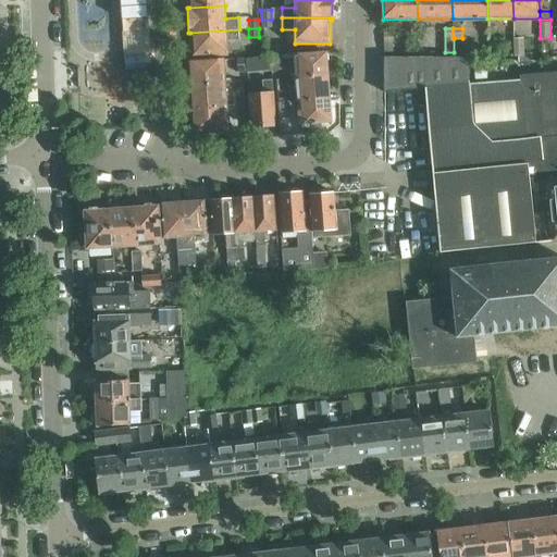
[(239,29),(190,33),(193,57),(229,54),(227,40),(240,39),(239,29)]
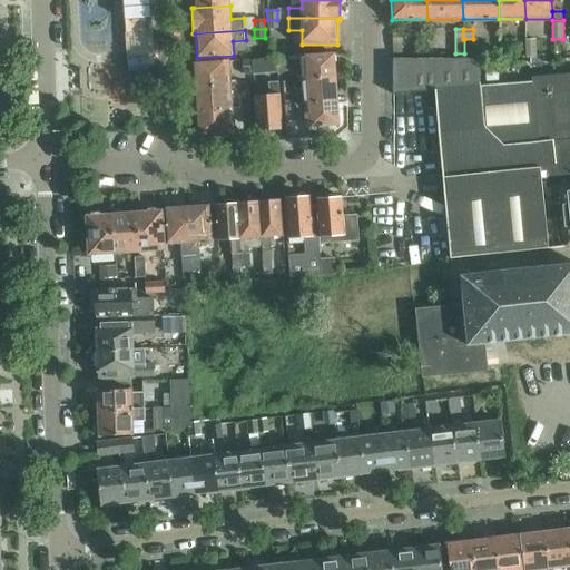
[(402,35),(393,35),(393,43),(402,43),(402,35)]
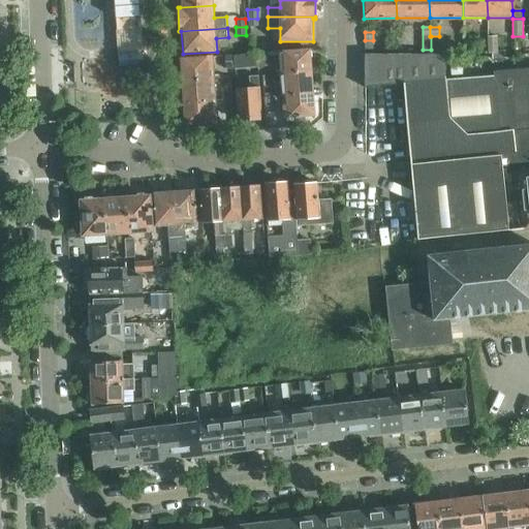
[(488,36),(489,54),(493,54),(497,53),(497,51),(497,36),(488,36)]
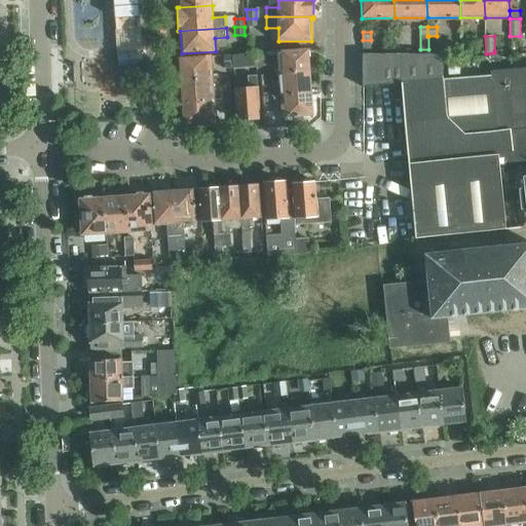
[(277,51),(278,75),(310,73),(308,49),(277,51)]
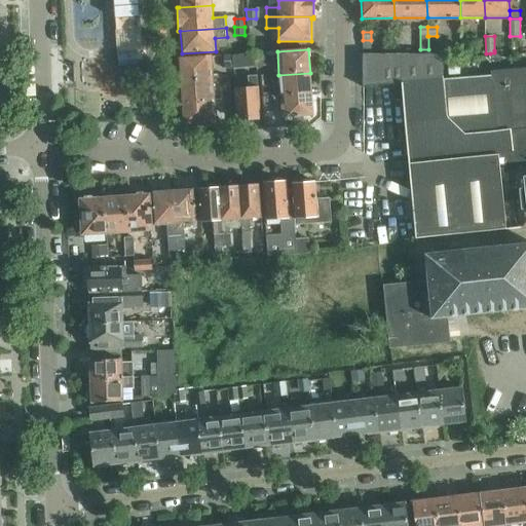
[(494,52),(490,53),(490,59),(502,59),(502,50),(494,50),(494,52)]
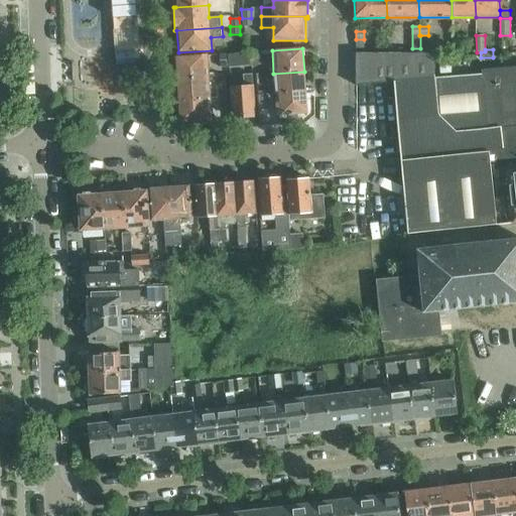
[(262,50),(250,51),(251,66),(263,65),(262,50)]
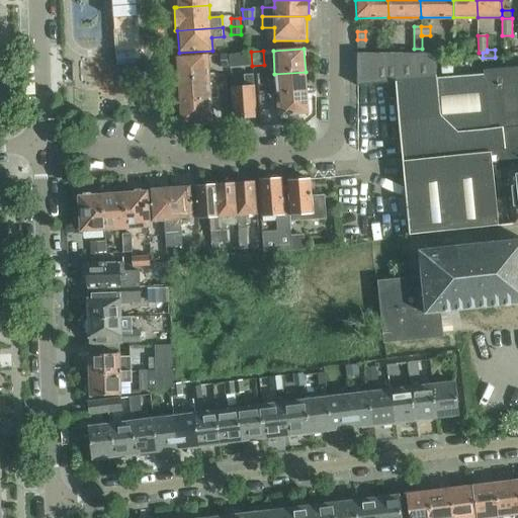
[(252,66),(251,52),(229,54),(231,69),(252,66)]
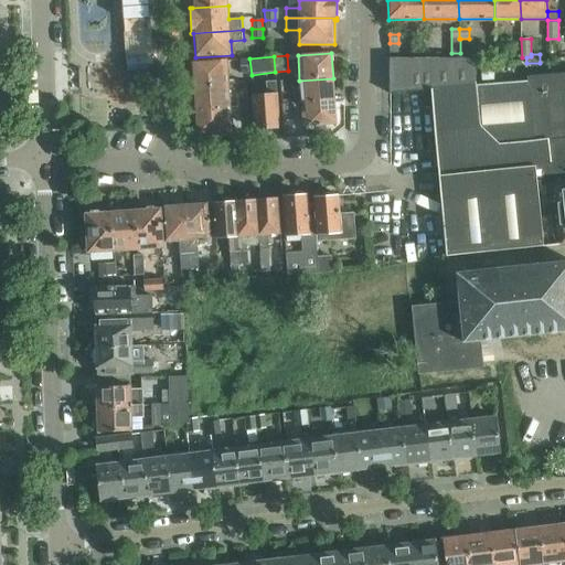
[(395,59),(390,59),(390,94),(432,91),(476,85),(476,83),(476,59),(395,59)]
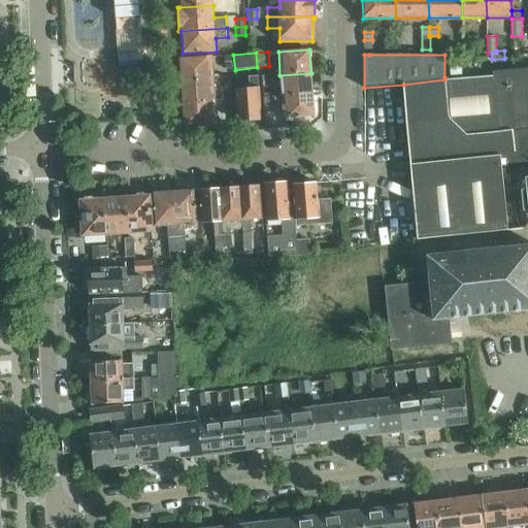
[(180,59),(182,80),(213,79),(211,57),(180,59)]
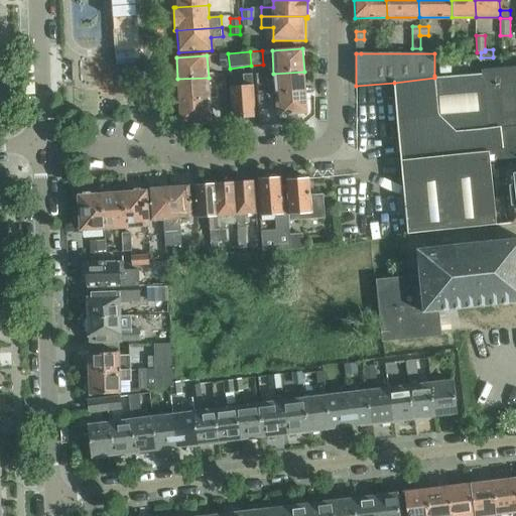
[(440,73),(450,74),(450,60),(440,60),(440,73)]
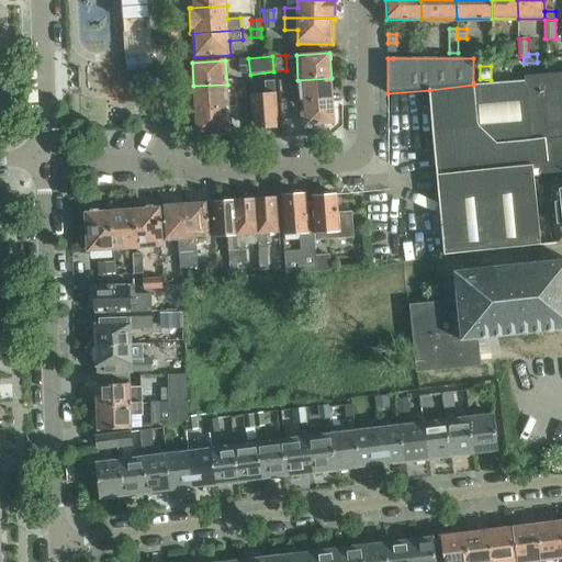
[(525,81),(473,85),(429,90),(445,255),(561,243),(561,75),(525,78),(525,81)]
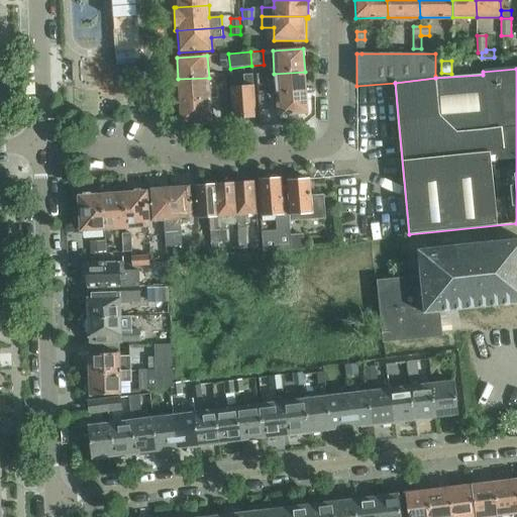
[(257,86),(257,95),(269,95),(306,92),(305,72),(274,74),(275,84),(257,86)]
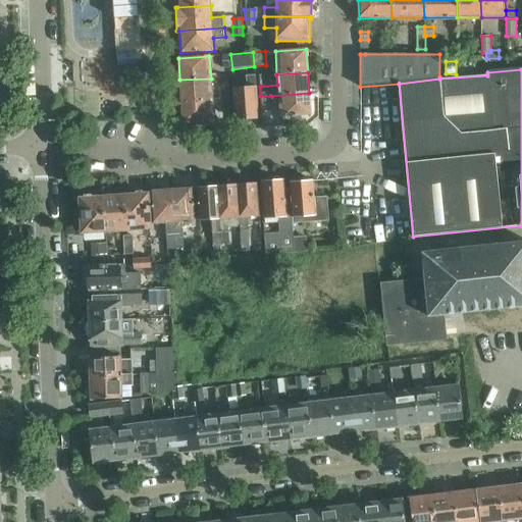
[(246,75),(247,88),(232,89),(236,119),(238,119),(241,121),(246,121),(248,118),(258,118),(255,74),(246,75)]
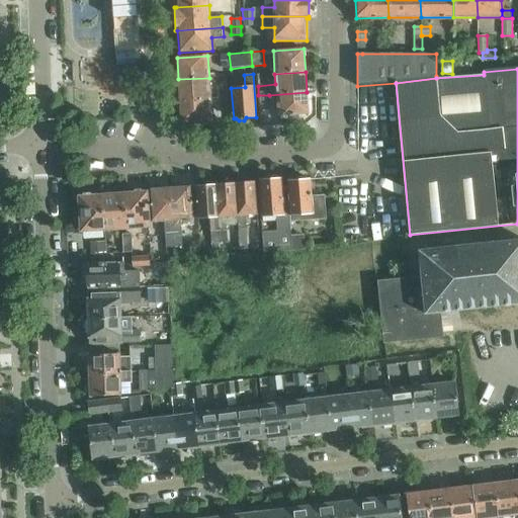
[(178,79),(180,101),(210,99),(209,78),(178,79)]
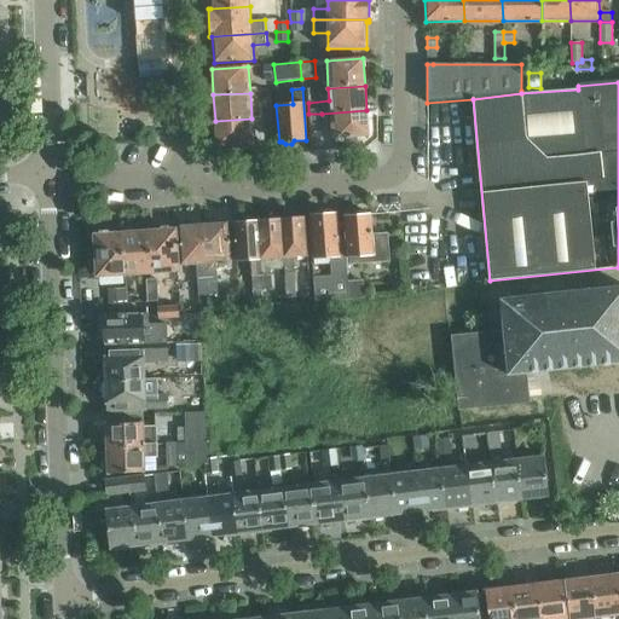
[(262,108),(262,117),(273,117),(272,108),(262,108)]
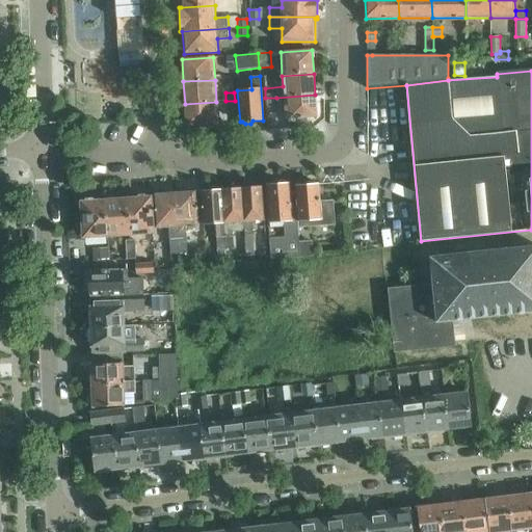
[(315,95),(276,98),(276,108),(285,107),(285,118),(317,116),(315,95)]
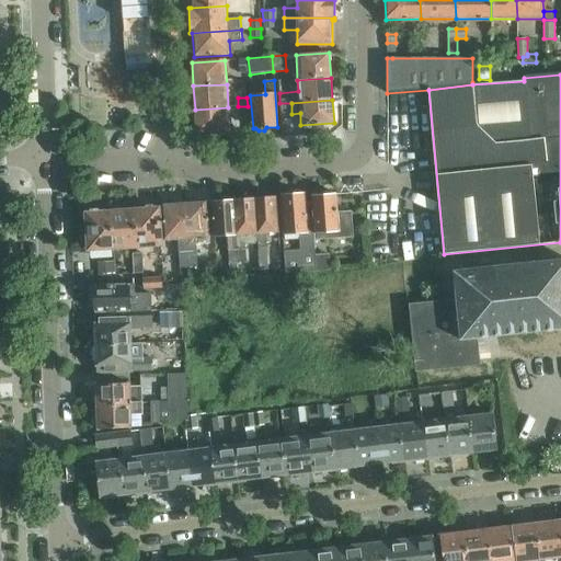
[(292,103),(279,103),(282,119),(293,118),(292,114),(292,103)]
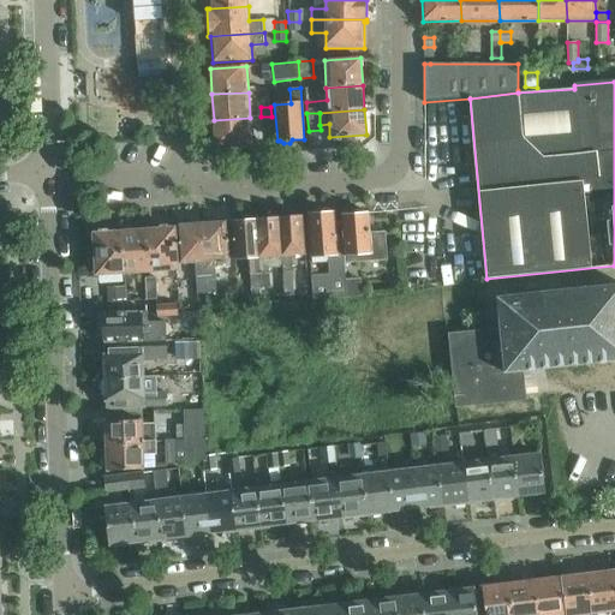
[(272,117),(261,117),(262,132),(272,132),(272,117)]
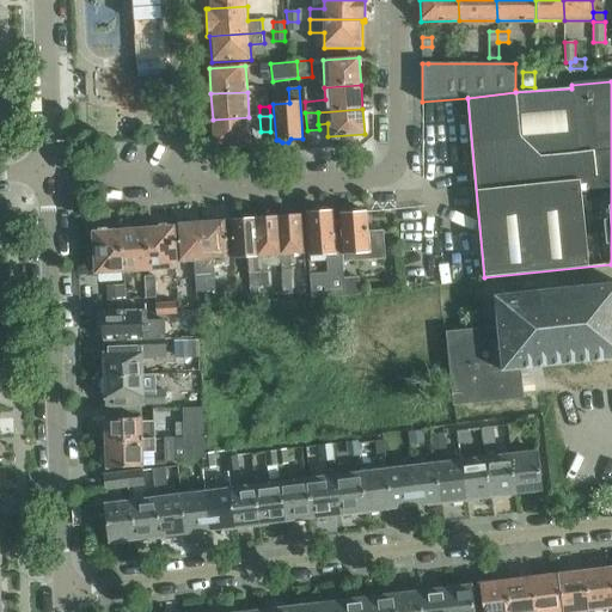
[(249,117),(213,120),(214,145),(250,142),(249,117)]
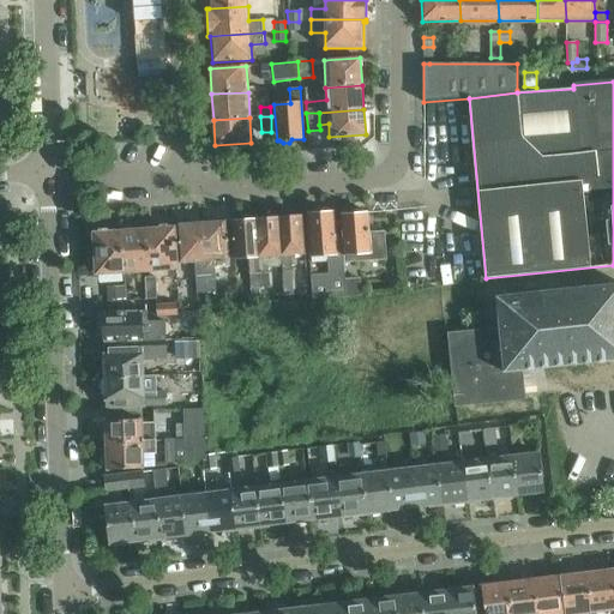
[(369,212),(366,212),(362,209),(355,210),(353,214),(341,215),(344,263),(386,259),(385,232),(371,233),(369,212)]
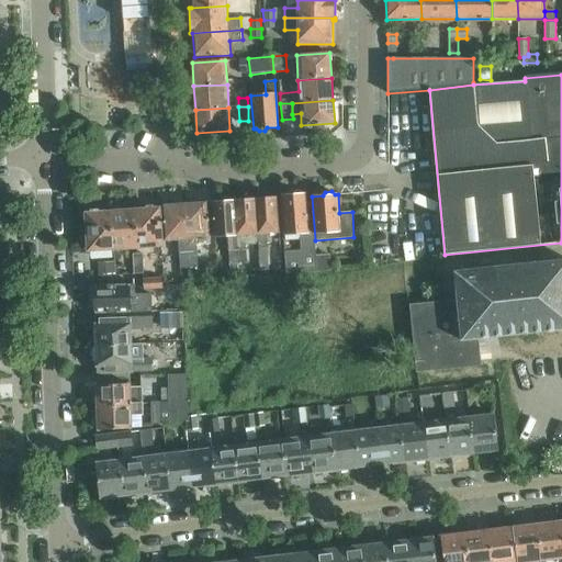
[(281,195),(283,235),(308,233),(306,193),(281,195)]
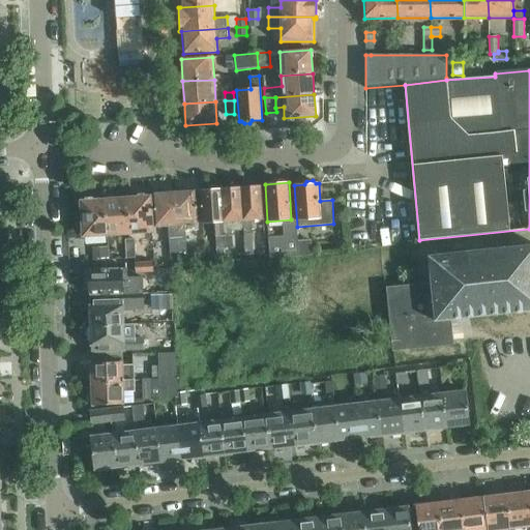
[(240,188),(242,221),(243,221),(245,255),(254,255),(253,234),(252,219),(264,218),(262,186),(259,186),(257,184),(252,185),(249,187),(240,188)]
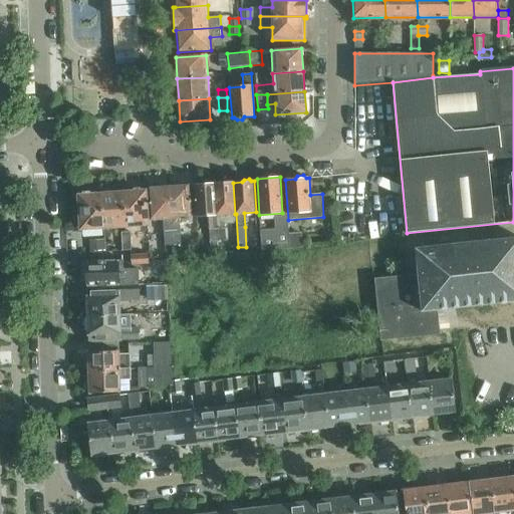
[(224,215),(235,214),(233,183),(232,183),(229,181),(224,181),(222,183),(214,184),(218,240),(226,240),(224,215)]
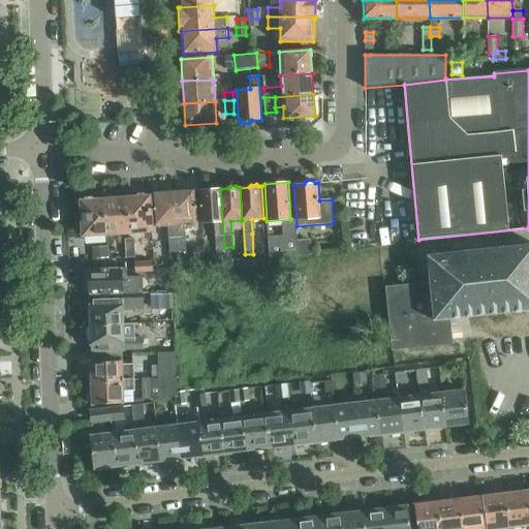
[(216,248),(224,247),(220,189),(212,190),(210,187),(205,188),(203,190),(199,190),(203,223),(215,222),(216,248)]
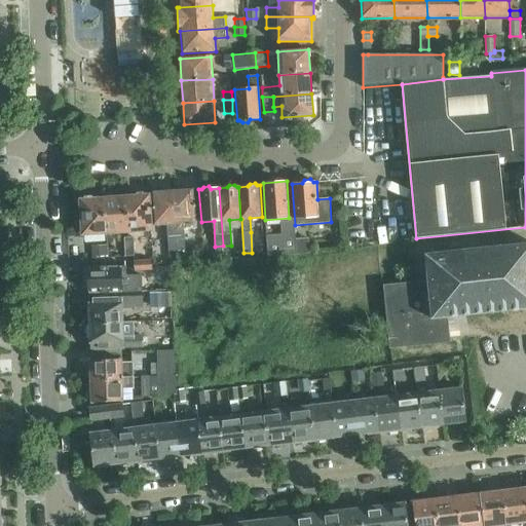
[(181,190),(173,191),(177,251),(185,250),(183,223),(196,223),(194,190),(192,190),(189,188),(183,188),(181,190)]
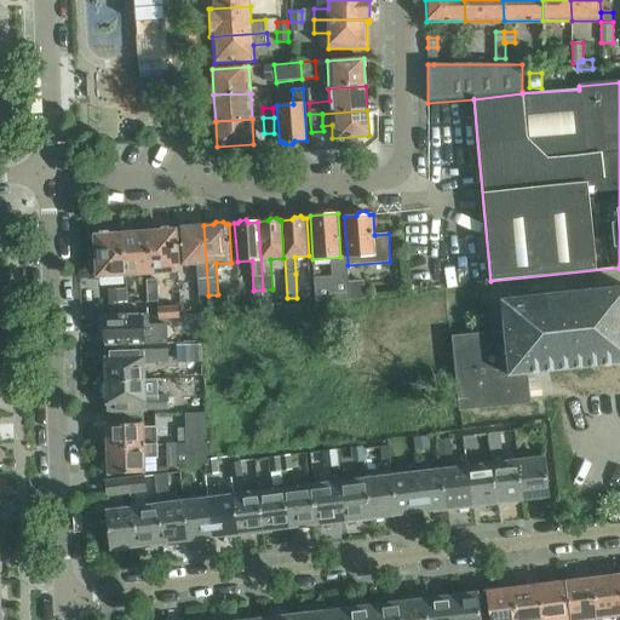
[(208,296),(204,225),(195,225),(191,224),(184,224),(182,227),(178,227),(181,265),(196,264),(199,296),(208,296)]
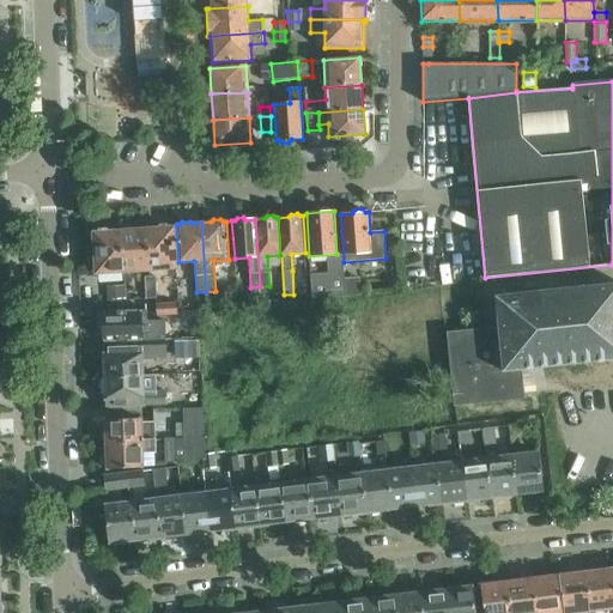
[(157,229),(146,230),(150,269),(176,267),(173,229),(170,229),(167,225),(161,225),(157,229)]
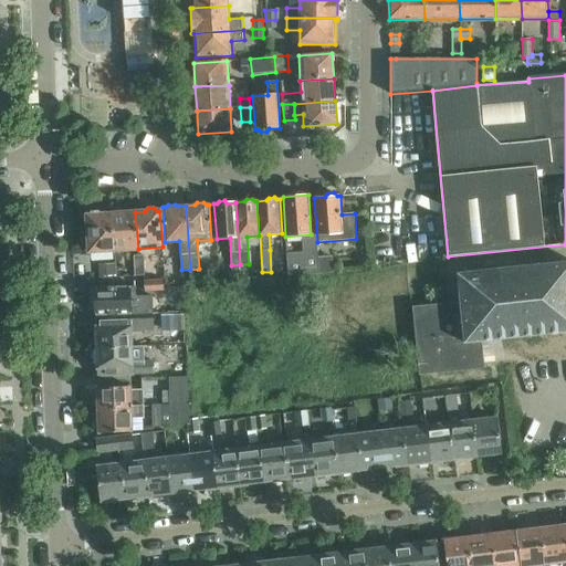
[(113,213),(111,215),(113,250),(138,249),(135,212),(126,213),(122,210),(116,210),(113,213)]
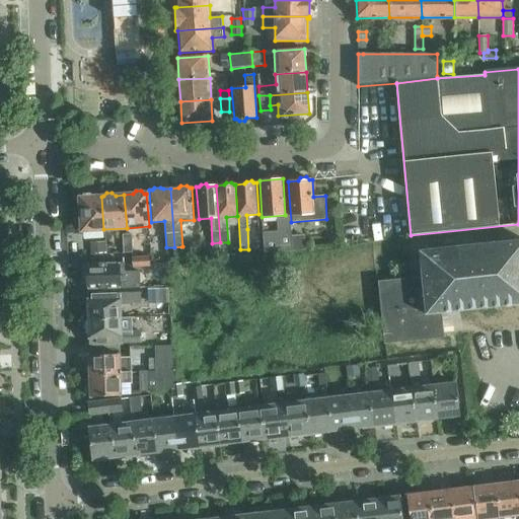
[(103,229),(101,197),(93,197),(89,194),(84,195),(81,198),(79,198),(81,231),(103,229)]
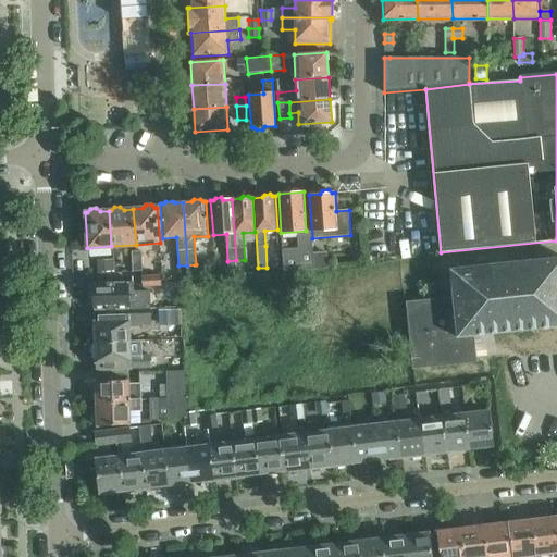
[(314,267),(312,251),(312,245),(282,247),(284,269),(314,267)]
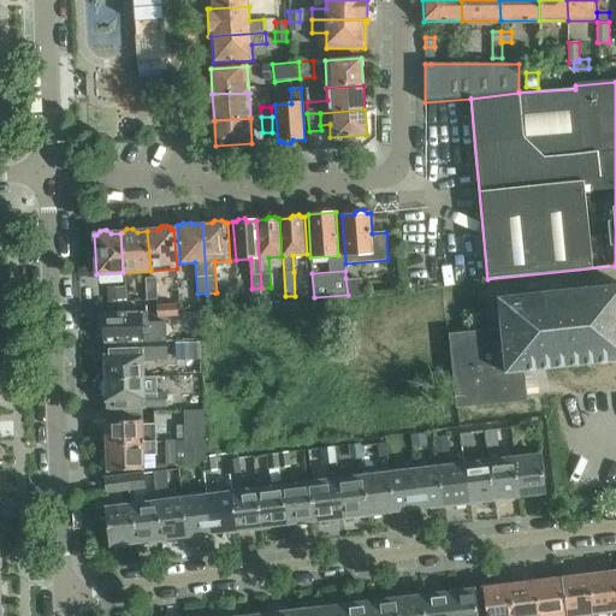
[(360,277),(345,278),(348,295),(361,294),(360,277)]
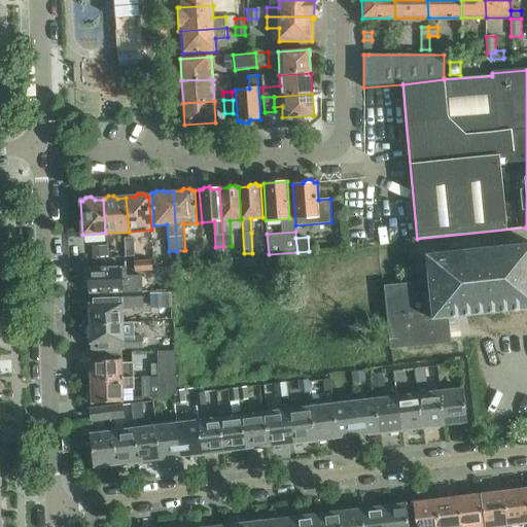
[(125,238),(126,256),(135,256),(134,238),(125,238)]
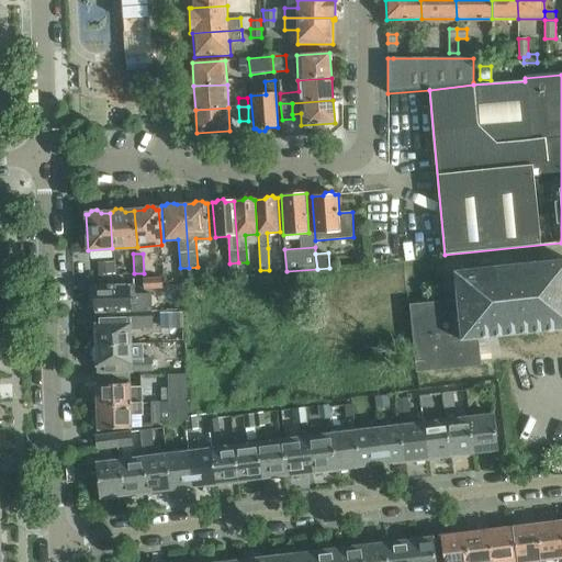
[(114,260),(98,262),(99,276),(115,273),(114,260)]
